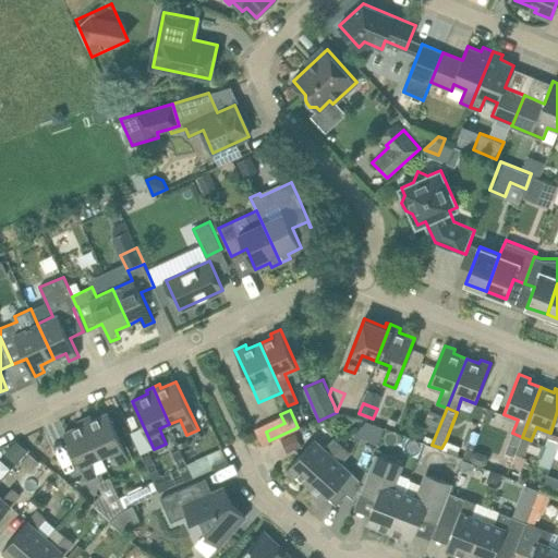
[(91,415),(84,417),(101,456),(112,450),(120,465),(131,461),(108,412),(93,419),(91,415)]
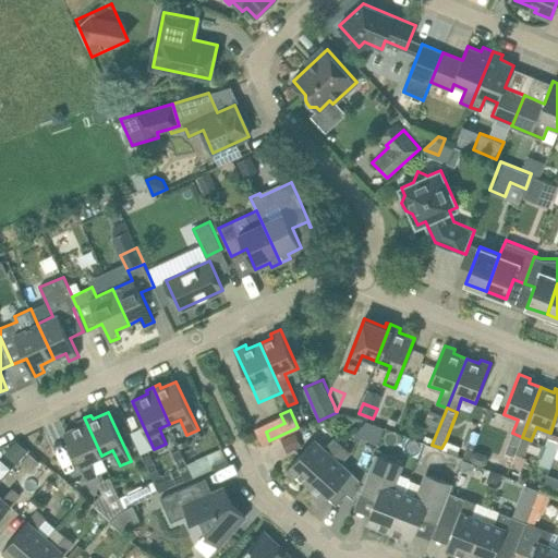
[(101,456),(84,417),(77,421),(80,425),(64,432),(86,481),(98,475),(91,460),(101,456)]
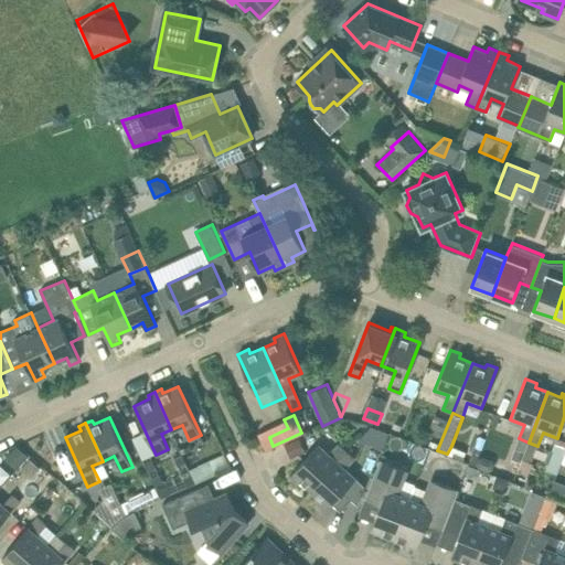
[(362,441),(374,427),(371,426),(359,439),(362,441)]
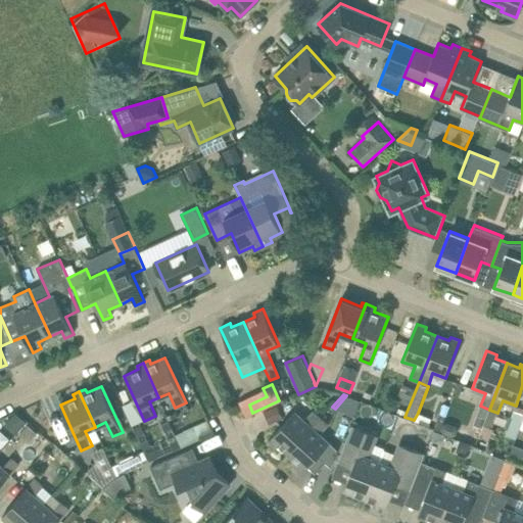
[(522,412),(514,409),(505,434),(519,439),(522,427),(522,412)]
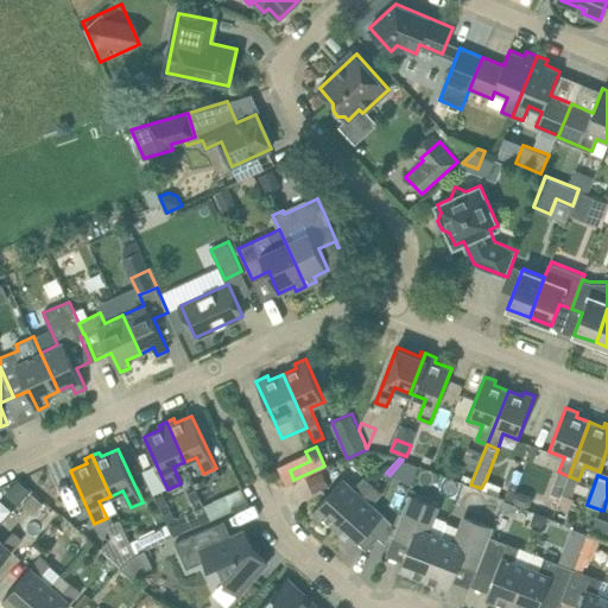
[(324,517),(335,527),(374,485),(366,476),(355,488),(343,477),(311,512),(321,520),(324,517)]
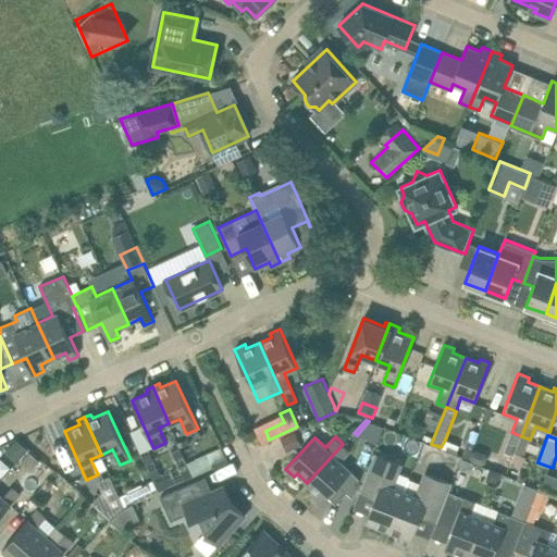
[(445,440),(441,447),(456,454),(459,445),(445,440)]
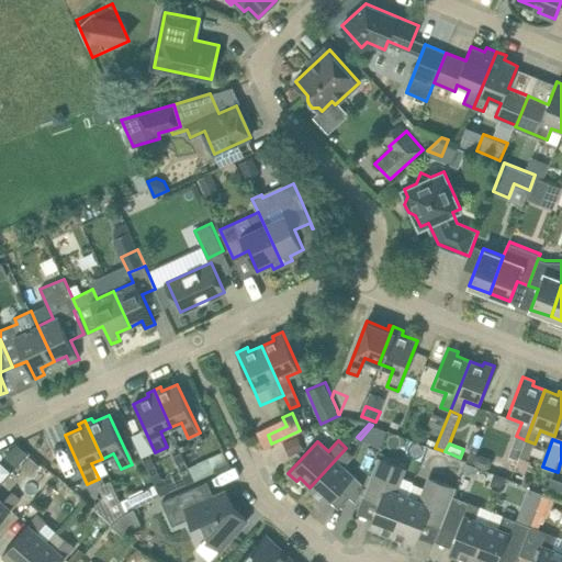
[(310,487),(319,496),(317,499),(325,507),(330,501),(339,508),(350,496),(356,502),(362,482),(344,465),(353,454),(346,448),(310,487)]
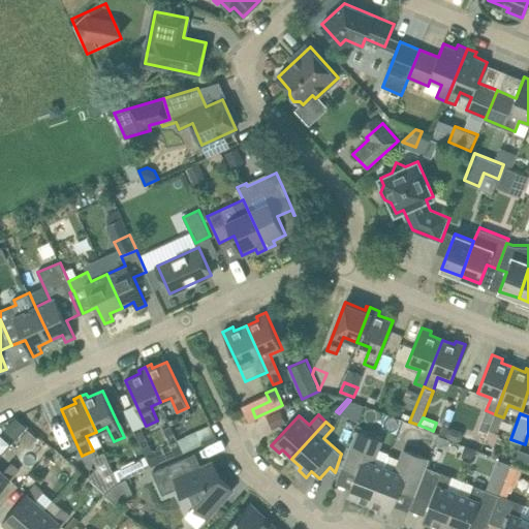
[(489,433),(486,440),(494,443),(498,434),(497,433),(490,430),(489,433)]
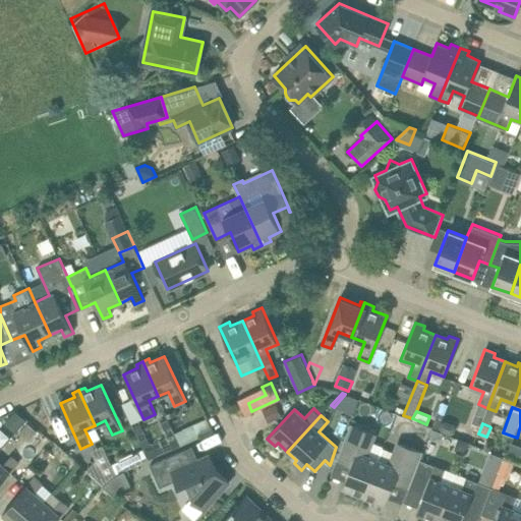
[(175,432),(181,445),(199,437),(194,424),(175,432)]
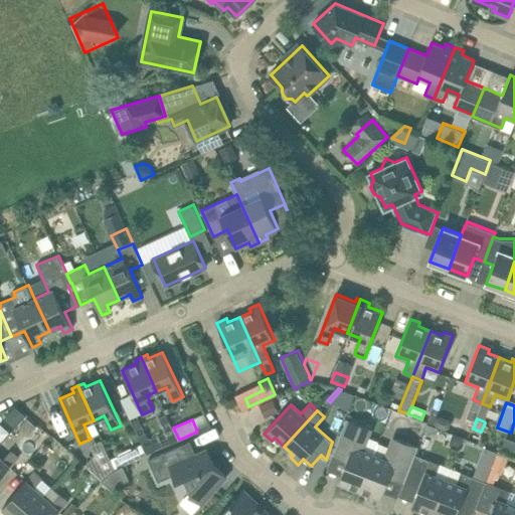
[(338,482),(360,490),(374,454),(362,449),(370,428),(346,419),(333,454),(347,460),(338,482)]
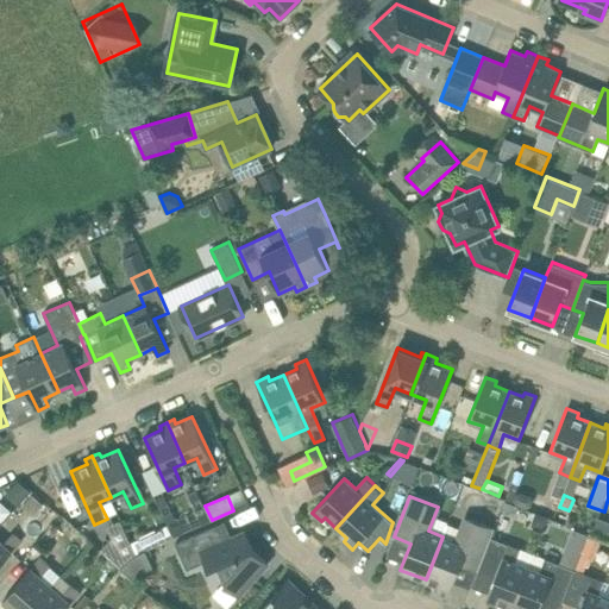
[(426,579),(451,590),(462,563),(478,570),(491,537),(494,528),(466,518),(462,528),(447,523),(443,537),(426,579)]
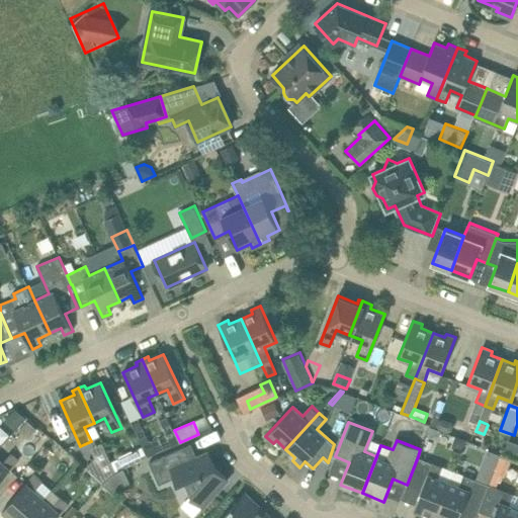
[(150,461),(160,485),(175,478),(178,485),(186,481),(192,494),(190,496),(202,507),(228,479),(216,467),(208,451),(190,460),(184,446),(150,461)]
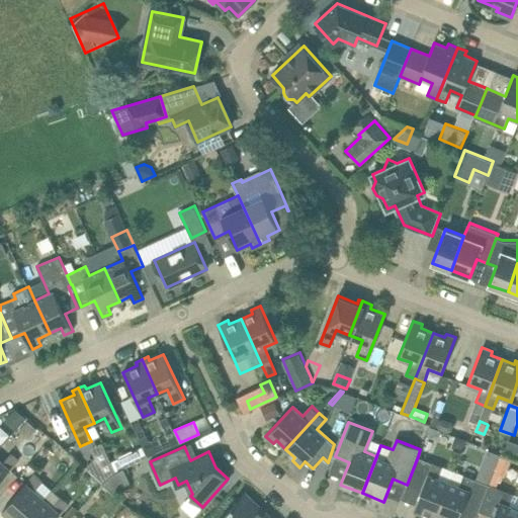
[(488,449),(483,461),(496,466),(500,455),(501,454),(488,449)]
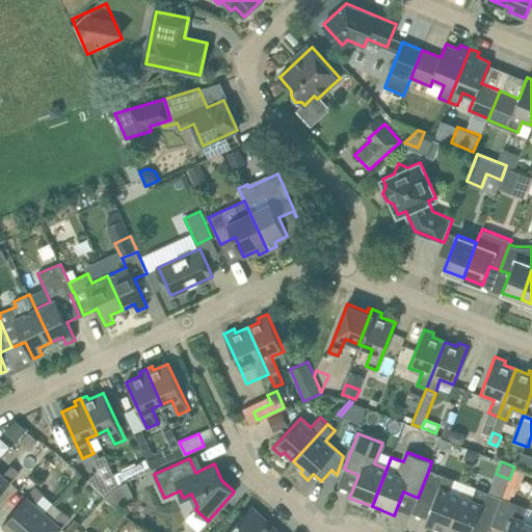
[(0,494),(20,472),(11,464),(3,475),(0,472),(0,494)]
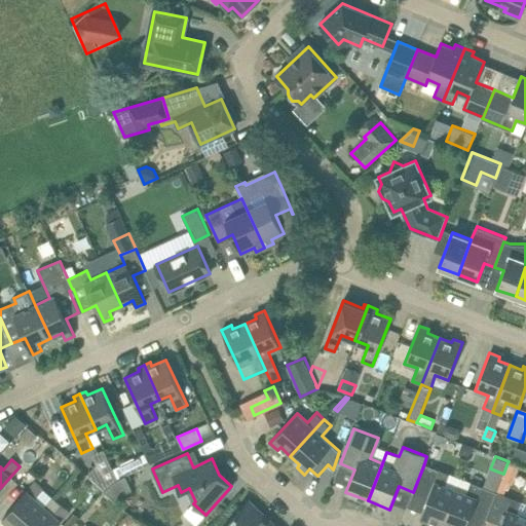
[(499,485),(497,490),(504,493),(505,488),(509,489),(511,483),(512,483),(519,467),(508,462),(503,474),(499,485)]
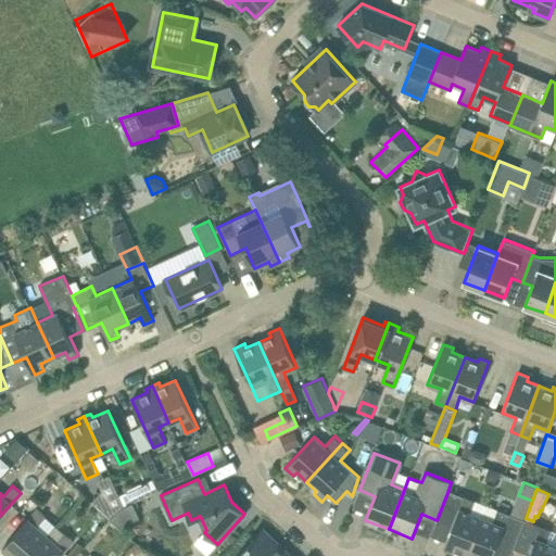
[(444,548),(463,555),(466,555),(482,516),(472,513),(477,500),(465,495),(464,496),(449,490),(437,520),(452,527),(444,548)]
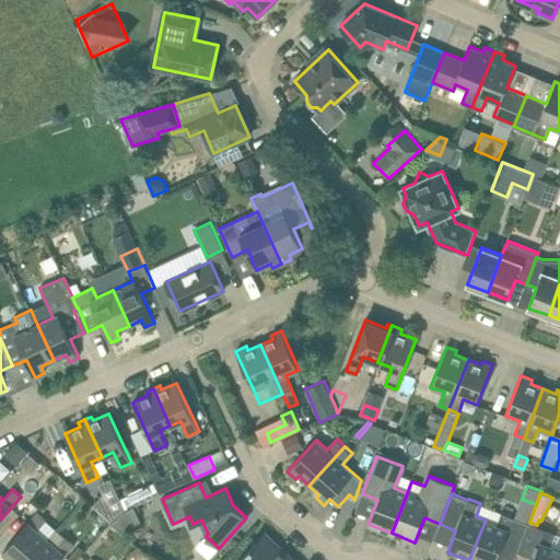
[(103,494),(93,505),(111,521),(112,520),(114,517),(103,494)]
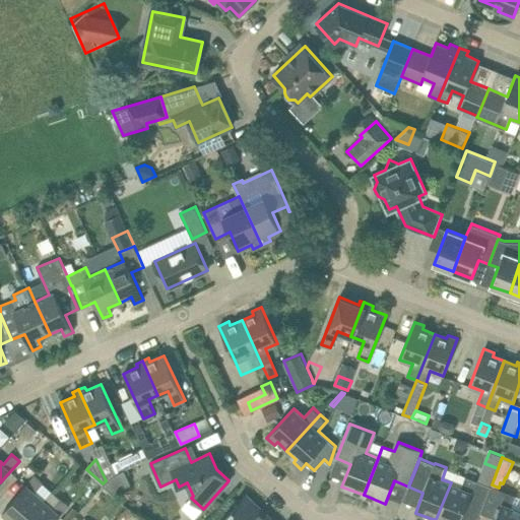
[(104,483),(115,496),(130,484),(124,470),(120,472),(114,474),(104,483)]
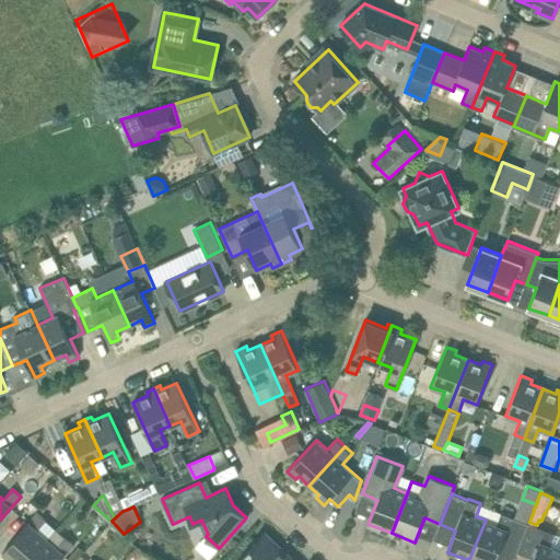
[(496,559),(502,546),(517,552),(529,522),(501,511),(496,524),(486,520),(469,559),(496,559)]
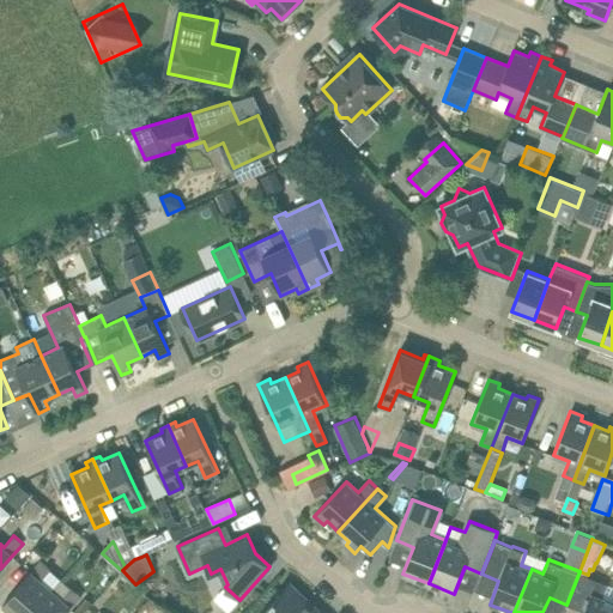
[(30,612),(52,590),(41,581),(52,569),(42,560),(2,605),(12,612),(30,612)]
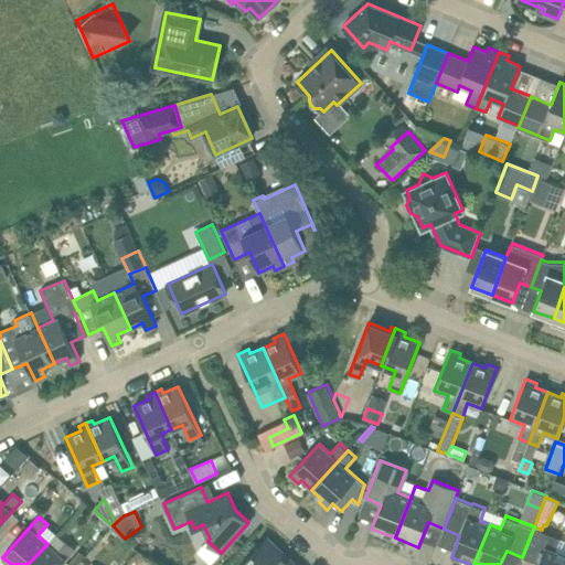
[(537,564),(563,564),(564,562),(564,552),(556,550),(561,536),(542,530),(534,526),(522,557),(539,563),(537,564)]
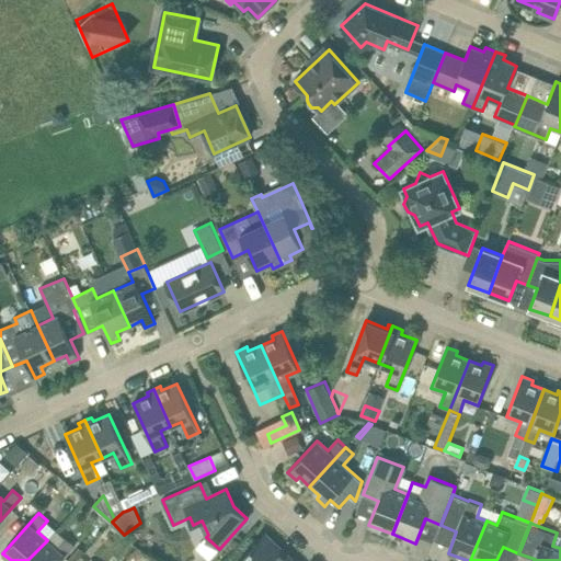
[(287,560),(278,552),(282,549),(265,534),(239,560),(287,560)]
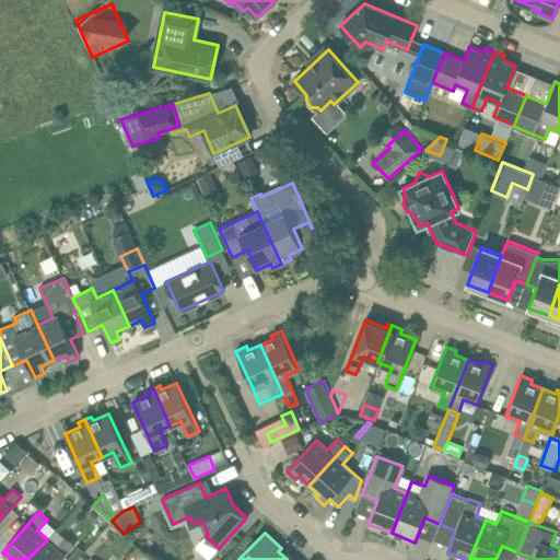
[(27,559),(60,559),(74,545),(67,537),(57,548),(47,539),(27,559)]
